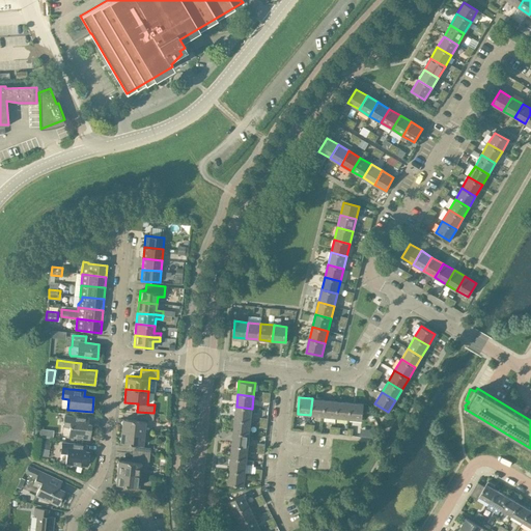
[(310,415),(324,416),(325,400),(312,398),(310,415)]
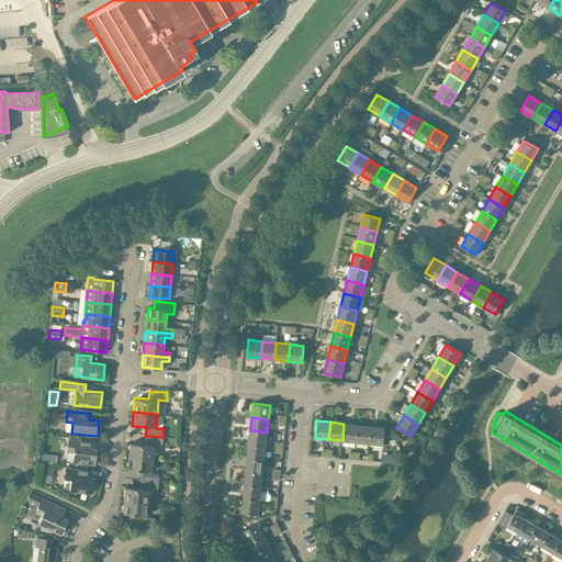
[(343,440),(356,441),(358,425),(344,424),(343,440)]
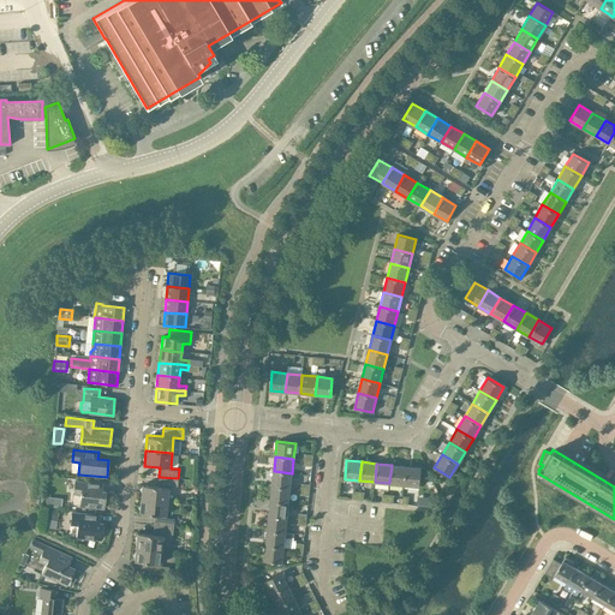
[(389,483),(404,485),(406,466),(392,465),(389,483)]
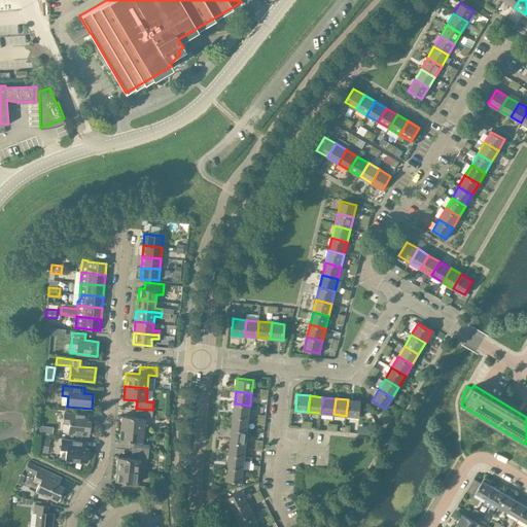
[(346,416),(359,417),(361,401),(348,399),(346,416)]
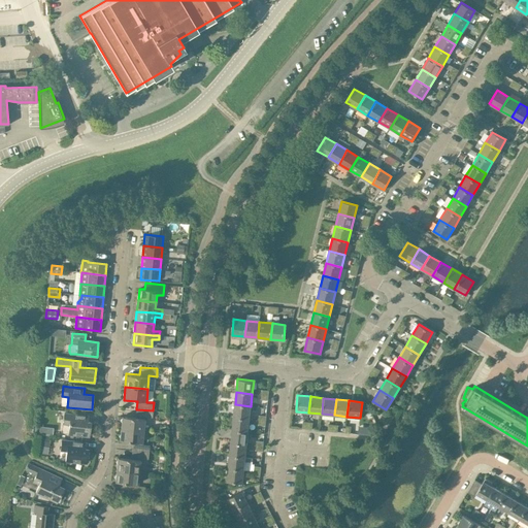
[(233,418),(250,419),(251,406),(235,404),(233,418)]
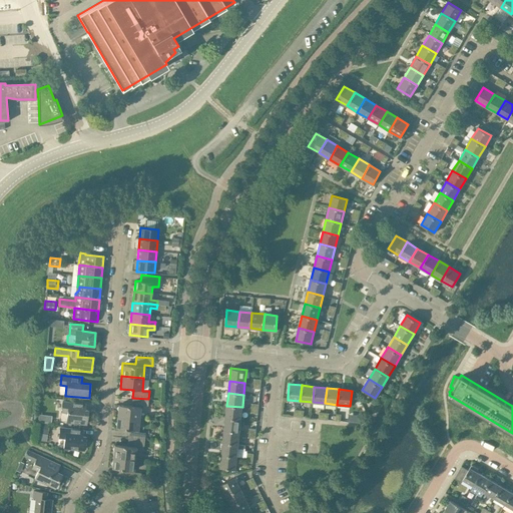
[(117,416),(139,418),(140,405),(147,406),(148,399),(132,398),(131,404),(118,403),(117,416)]
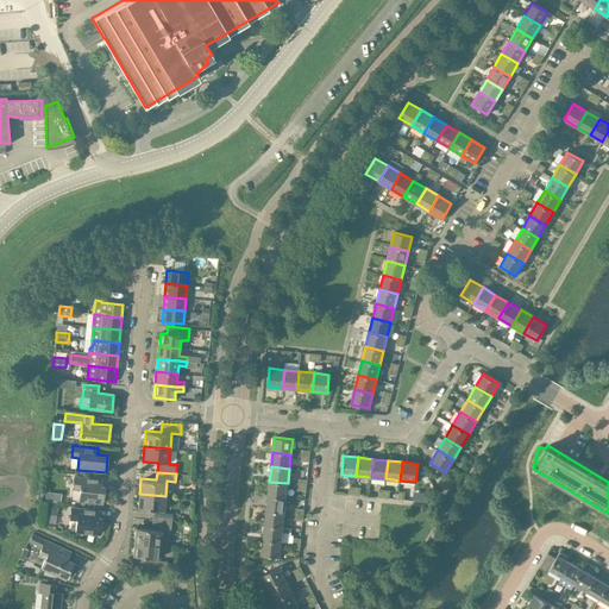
[(79,501),(102,503),(104,487),(100,487),(101,479),(81,477),(74,476),(73,488),(80,489),(79,501)]
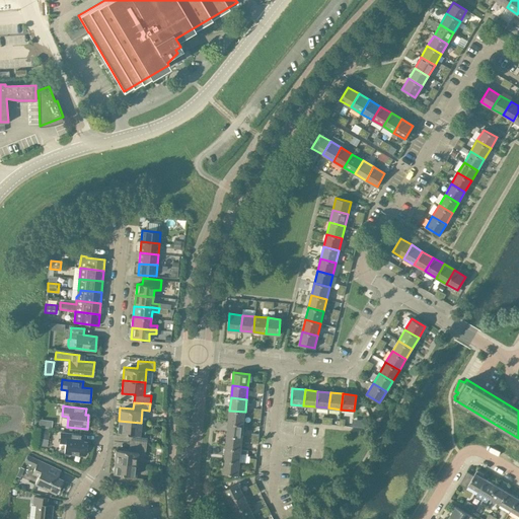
[(228,423),(243,425),(245,412),(229,411),(228,423)]
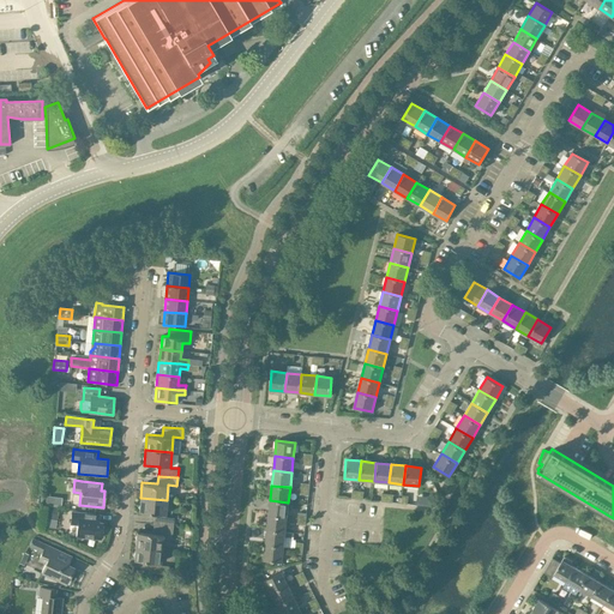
[(61,506),(62,497),(47,494),(46,504),(61,506)]
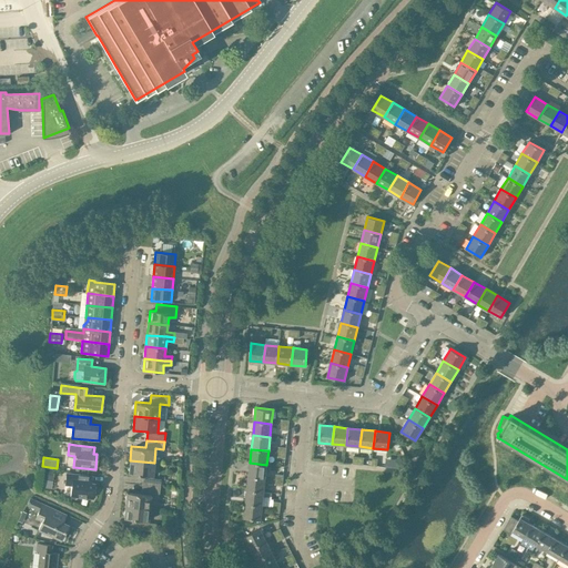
[(142,485),(160,486),(161,478),(152,477),(154,463),(130,460),(129,475),(142,476),(142,485)]
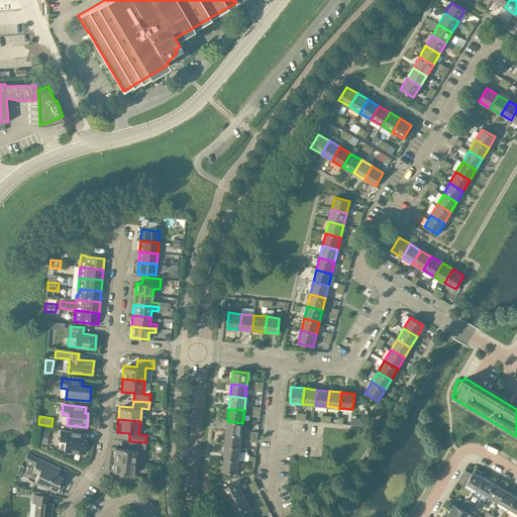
[(226,433),(241,435),(242,423),(227,421),(226,433)]
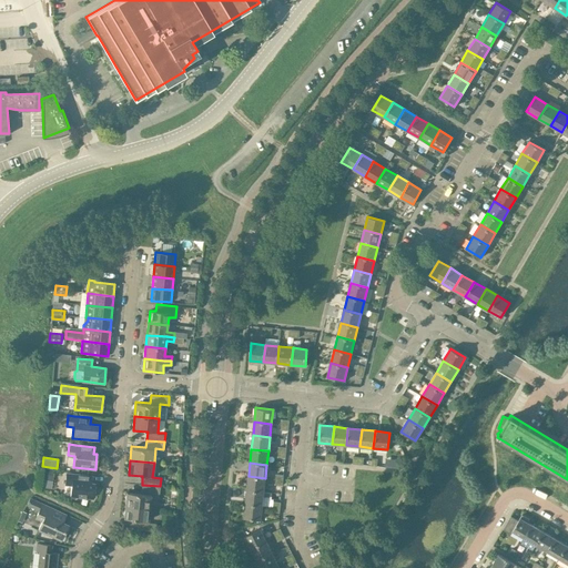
[(53,479),(54,469),(44,468),(42,478),(53,479)]
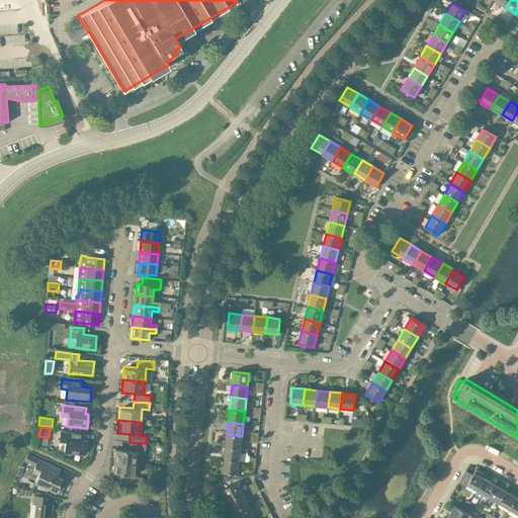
[(64,452),(84,454),(86,440),(83,440),(83,434),(66,432),(60,431),(59,441),(65,442),(64,452)]
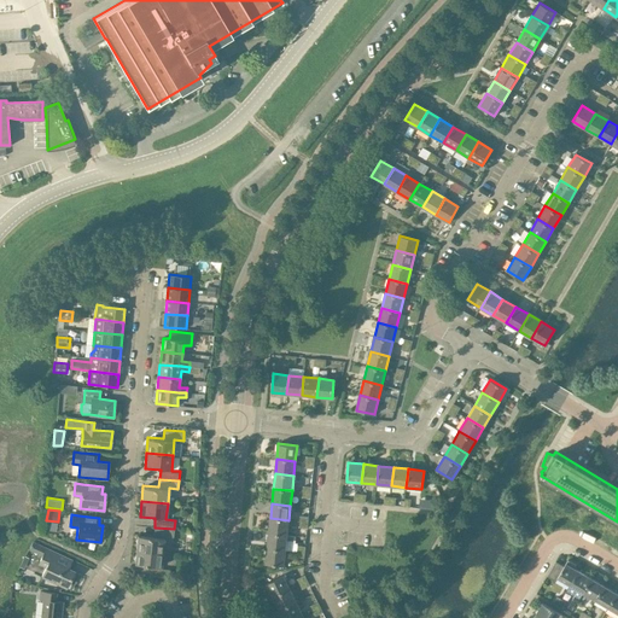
[(268,534),(287,535),(289,520),(270,518),(268,534)]
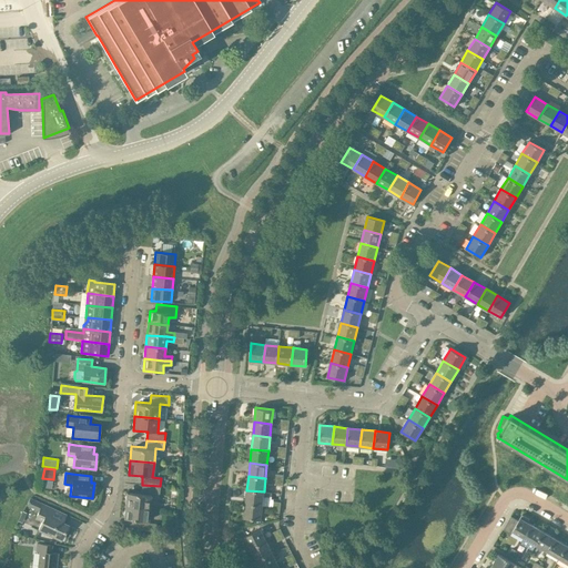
[(53,479),(42,478),(41,486),(51,488),(53,479)]
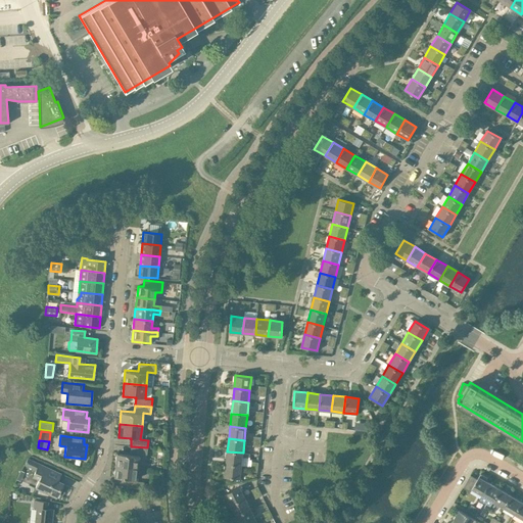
[(115,466),(138,468),(139,455),(146,456),(147,447),(131,446),(130,454),(116,453),(115,466)]
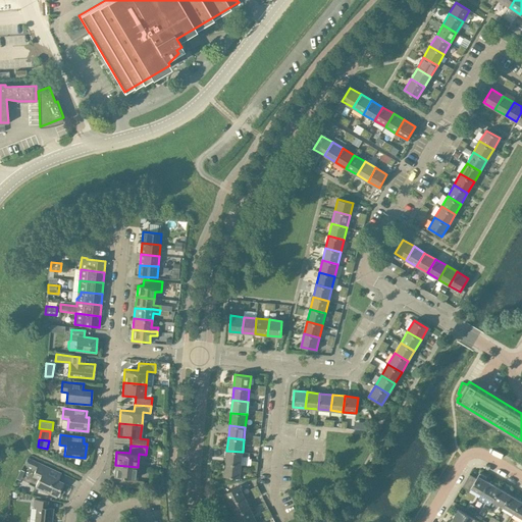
[(225,463),(242,465),(243,452),(226,451),(225,463)]
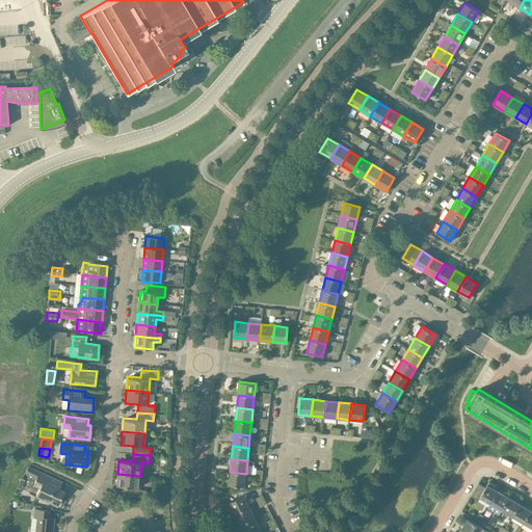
[(40,472),(28,466),(25,472),(36,478),(40,472)]
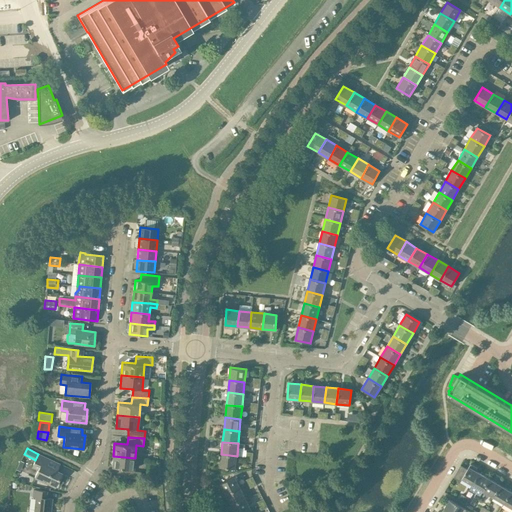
[(34,477),(55,487),(61,473),(53,469),(56,462),(38,454),(35,460),(32,467),(38,469),(34,477)]
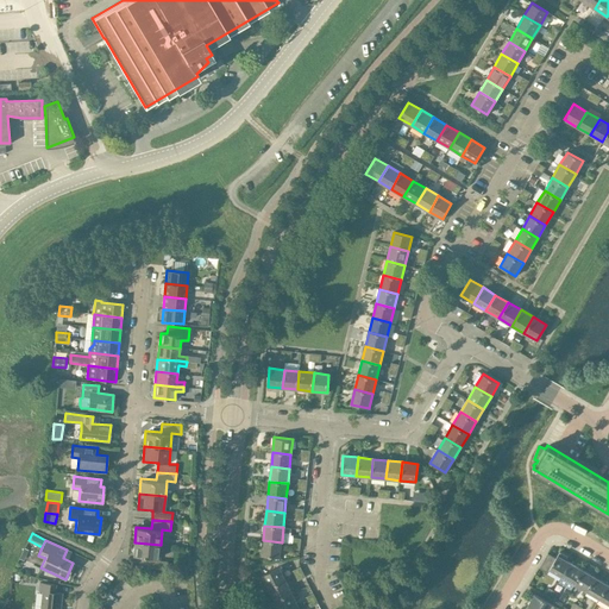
[(262,556),(280,557),(282,542),(263,540),(262,556)]
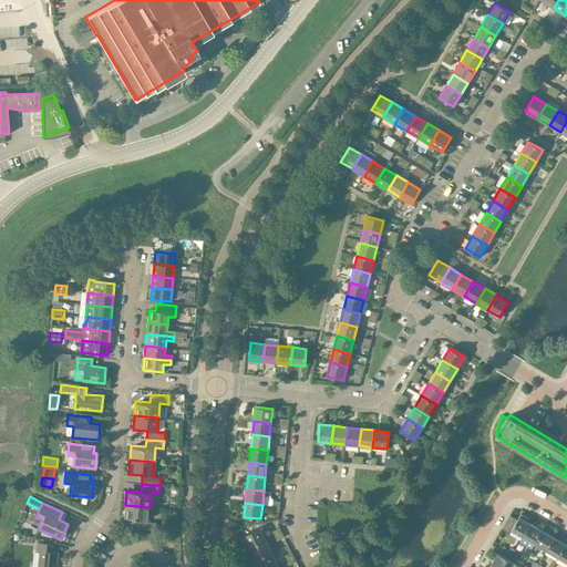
[(137,528),(155,531),(155,522),(147,521),(150,507),(125,505),(124,518),(137,519),(137,528)]
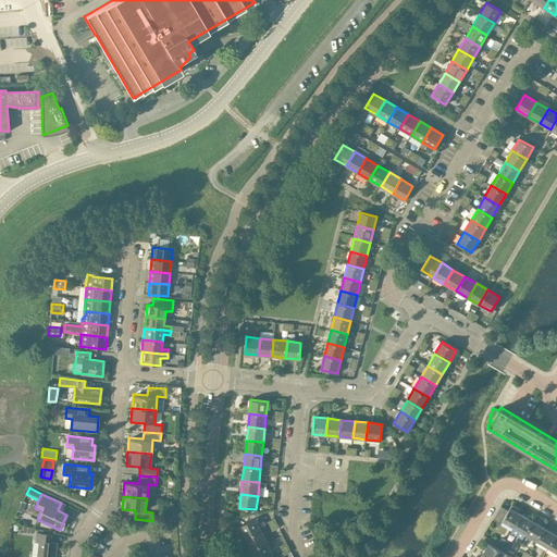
[(514,528),(522,514),(518,511),(519,509),(511,505),(510,507),(508,510),(500,506),(493,519),(500,523),(503,521),(514,528)]
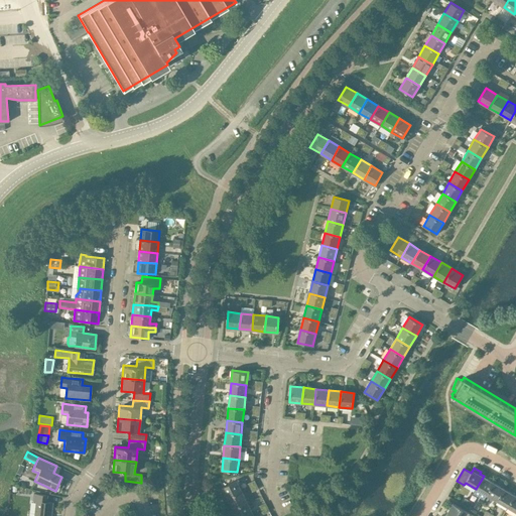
[(487,495),(494,483),(484,476),(476,489),(473,493),(484,500),(487,495)]
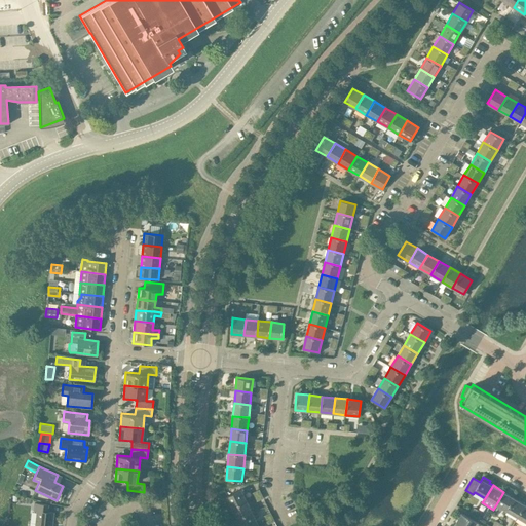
[(227,496),(232,509),(247,501),(241,489),(227,496)]
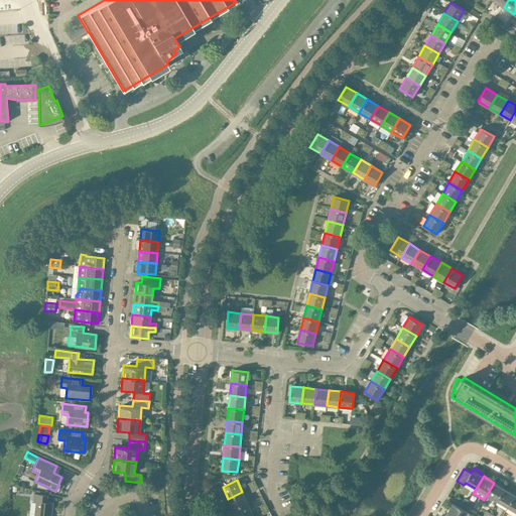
[(487,495),(497,501),(504,489),(494,483),(487,495)]
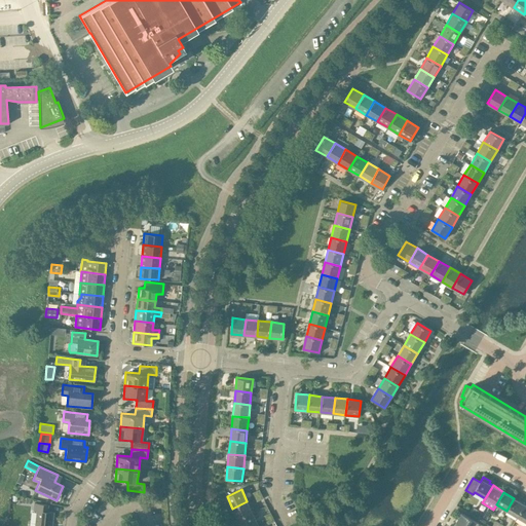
[(506,511),(517,517),(525,504),(514,498),(506,511)]
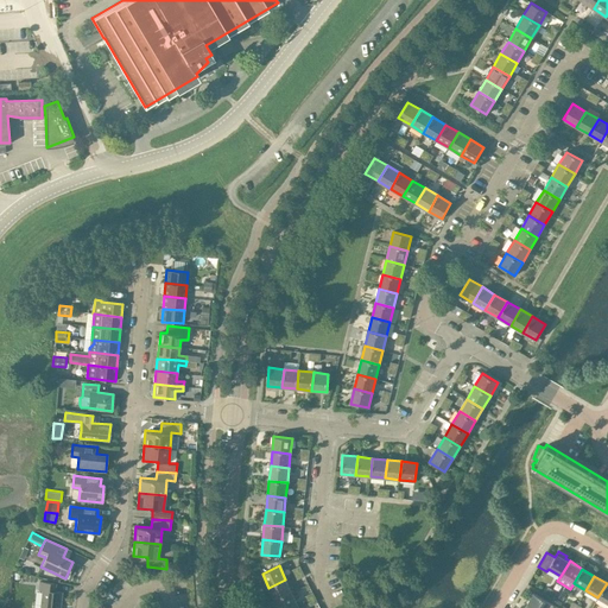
[(268,588),(276,601),(292,593),(285,580),(268,588)]
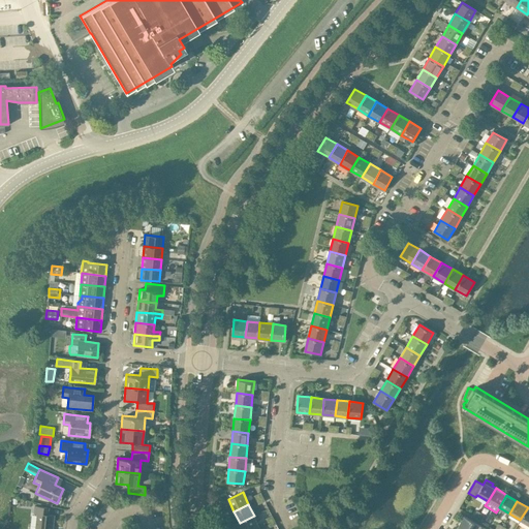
[(34,506),(33,514),(36,514),(34,528),(52,528),(54,516),(48,515),(49,507),(34,506)]
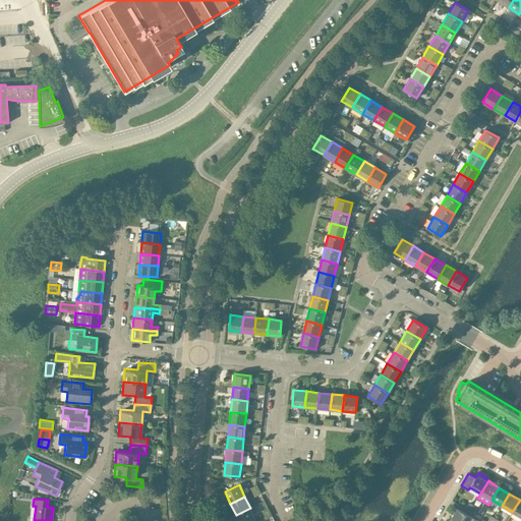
[(512,512),(520,517),(520,500),(512,512)]
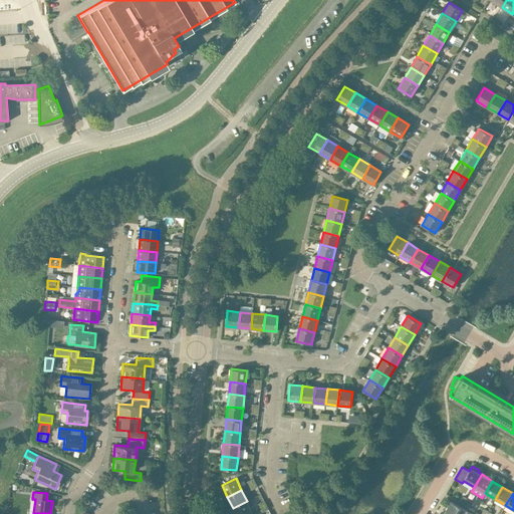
[(233,508),(235,513),(247,513),(252,512),(247,501),(233,508)]
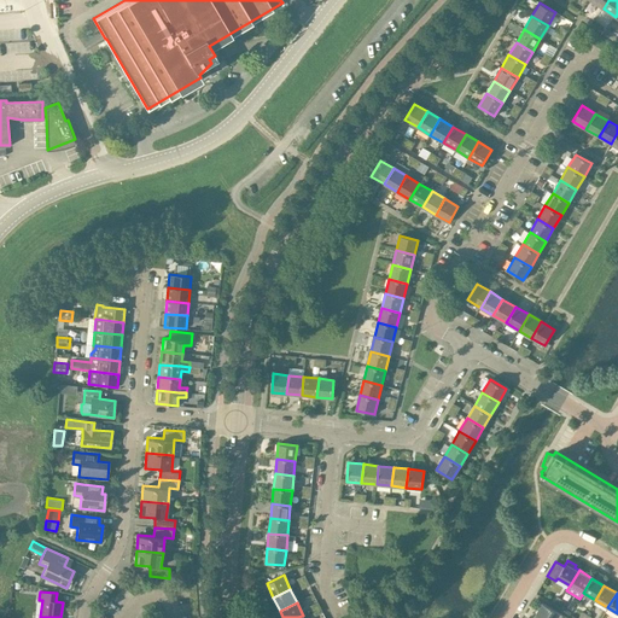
[(542,602),(535,616),(538,617),(560,617),(563,614),(557,612),(542,602)]
